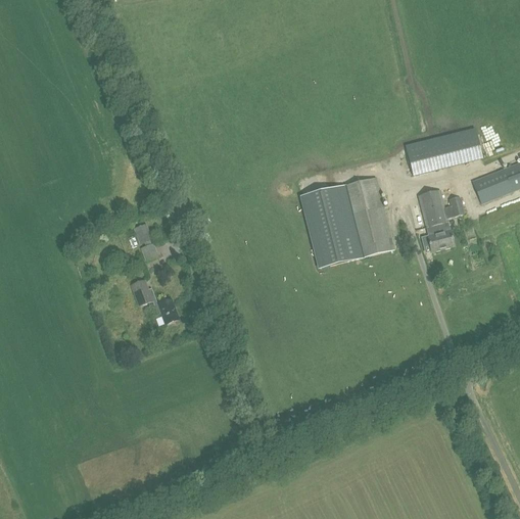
[(396,188),(469,171),(466,155),(392,173),(396,188)]
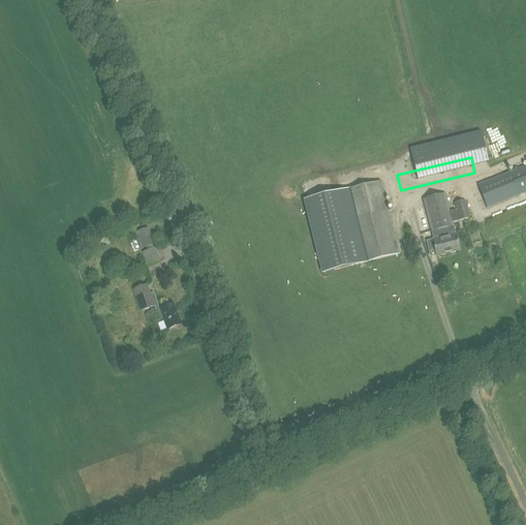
[(504,170),(474,182),(484,203),(515,190),(515,191),(525,185),(525,160),(503,170),(504,170)]
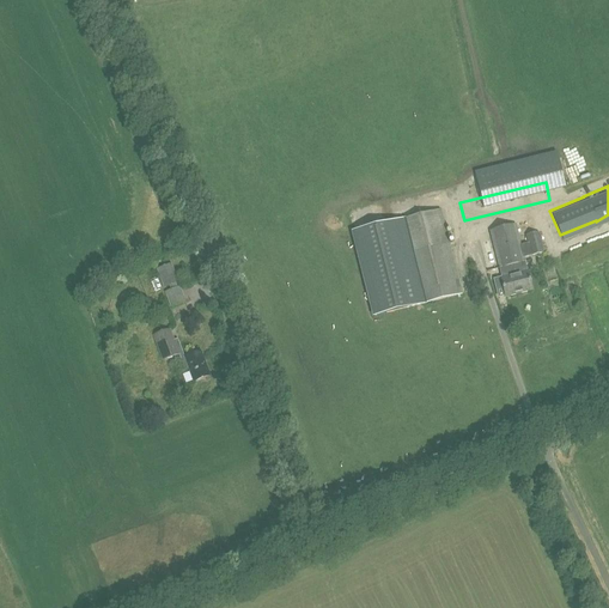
[(397,216),(418,299),(458,290),(437,206),(397,216)]
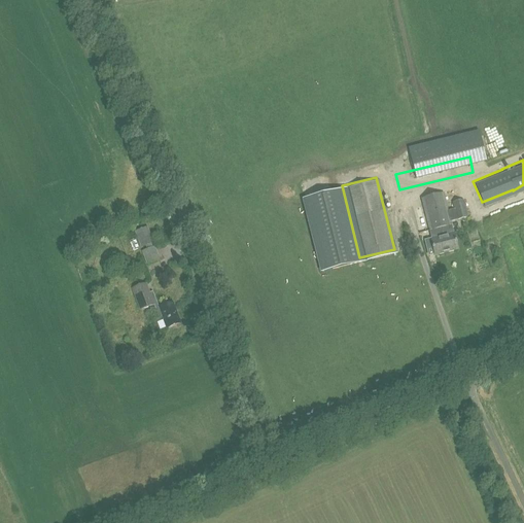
[(342,185),(300,196),(317,268),(359,257),(342,185)]
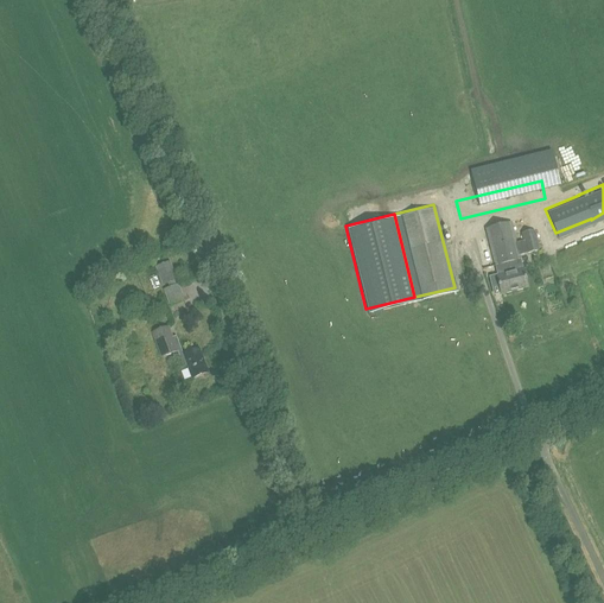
[(517,254),(516,251),(535,246),(531,226),(517,229),(520,236),(513,239),(508,219),(483,224),(491,261),(501,259),(503,268),(493,271),(497,290),(525,284),(520,264),(517,264),(515,255),(517,254)]
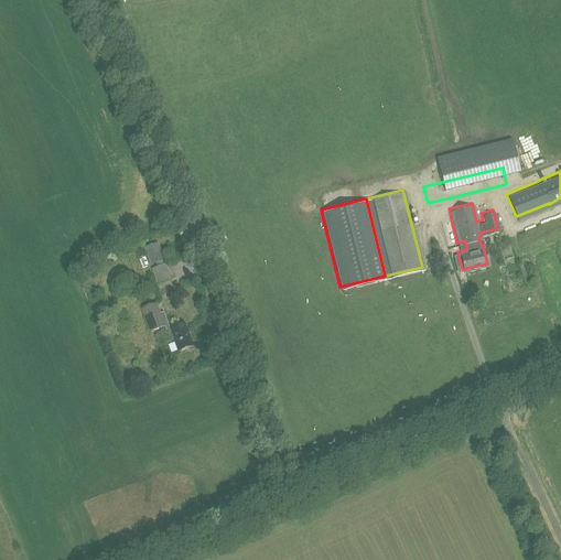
[(154,239),(142,244),(149,261),(153,259),(154,262),(150,265),(155,279),(168,273),(154,239)]
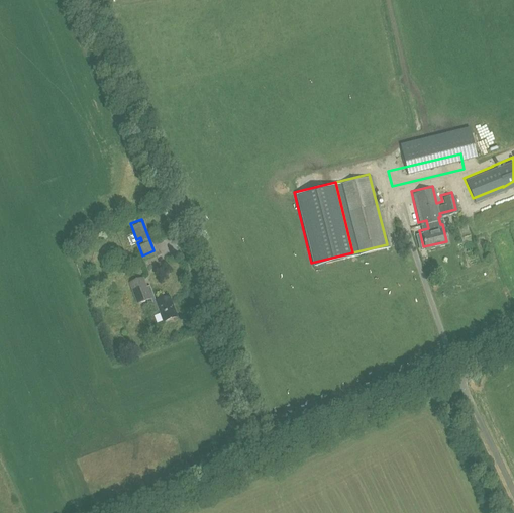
[(160,318),(174,313),(167,293),(152,298),(147,282),(144,283),(140,274),(127,279),(134,300),(148,295),(152,308),(156,307),(160,318)]
